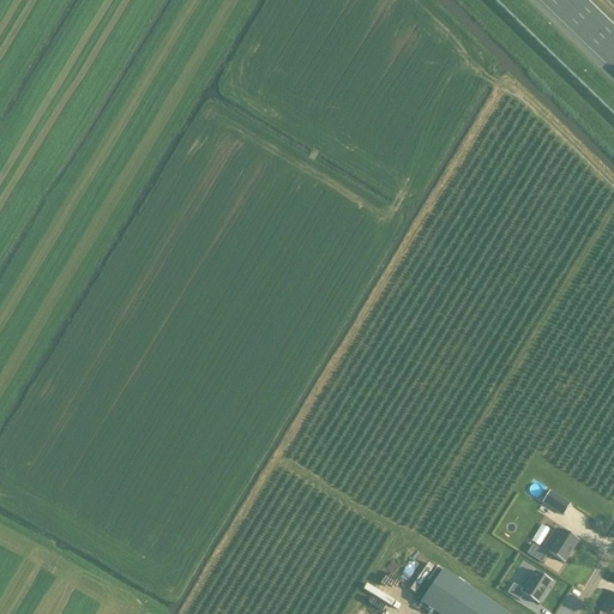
[(551,492),(542,504),(563,516),(570,505),(551,492)]
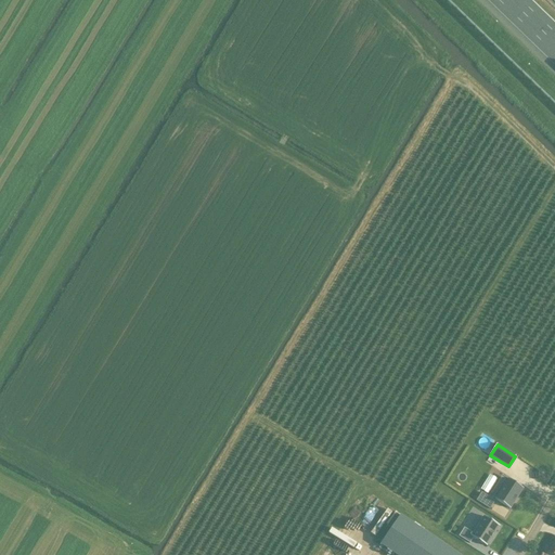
[(481,489),(489,493),(498,478),(490,474),(481,489)]
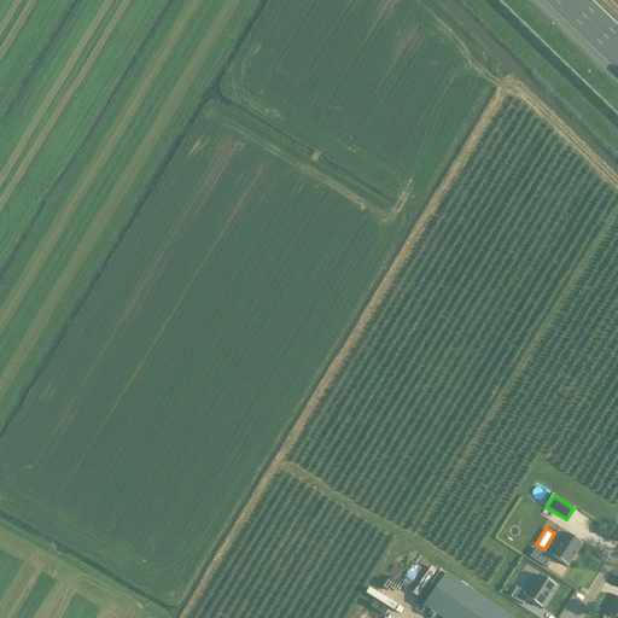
[(561,541),(554,537),(544,553),(536,548),(530,558),(546,567),(553,558),(567,567),(582,544),(566,534),(561,541)]
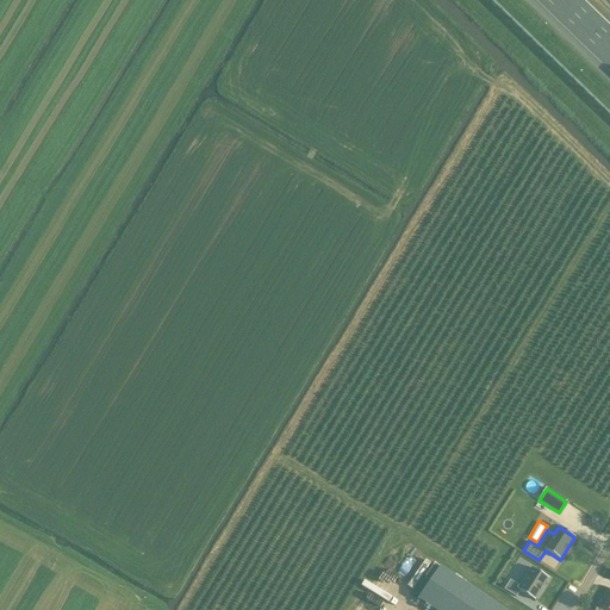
[(434,609),(502,609),(440,567),(418,599),(434,609)]
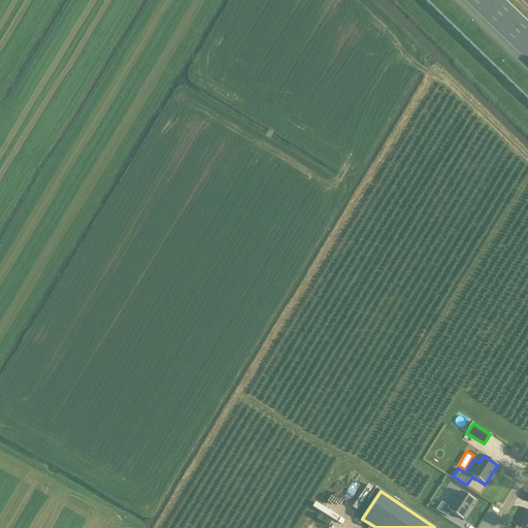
[(461,520),(473,500),(459,492),(449,507),(440,502),(435,510),(446,517),(449,512),(461,520)]
